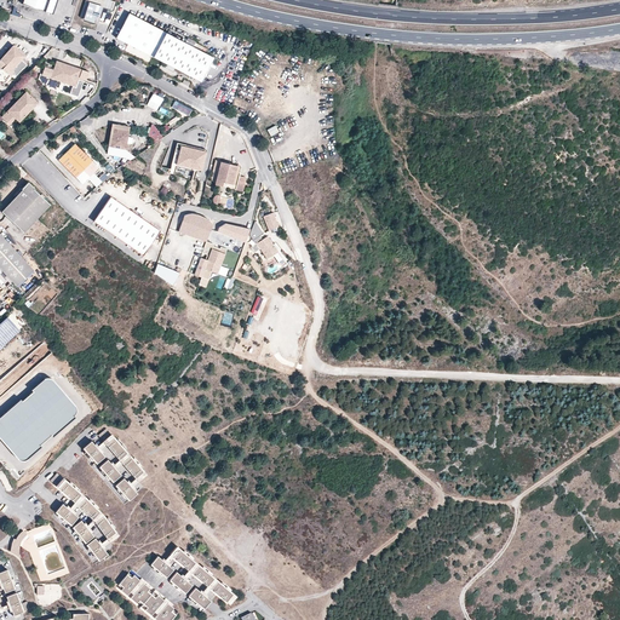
[(24,0),(23,3),(46,10),(49,0),(24,0)]
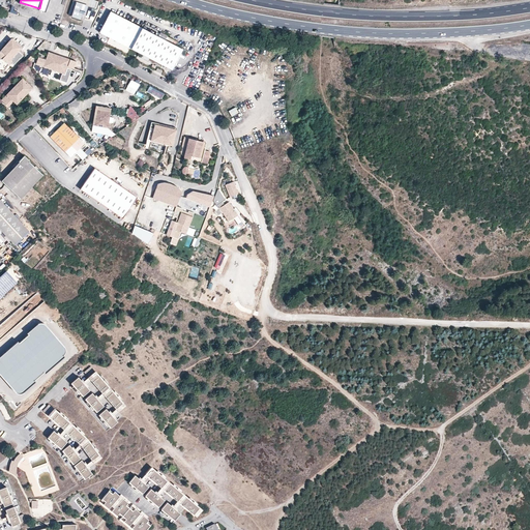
[(49,0),(41,0),(39,8),(46,10),(49,0)]
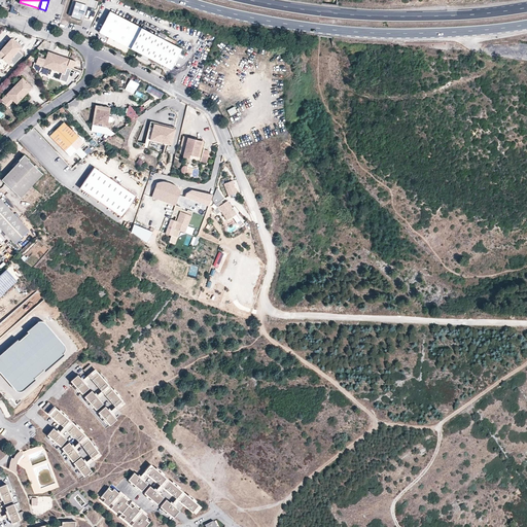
[(96,8),(98,1),(95,0),(72,0),(68,14),(82,19),(88,5),(96,8)]
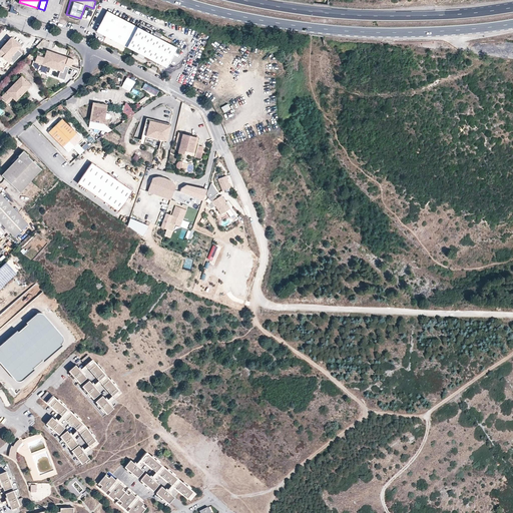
[(127,46),(137,25),(107,9),(96,30),(127,46)]
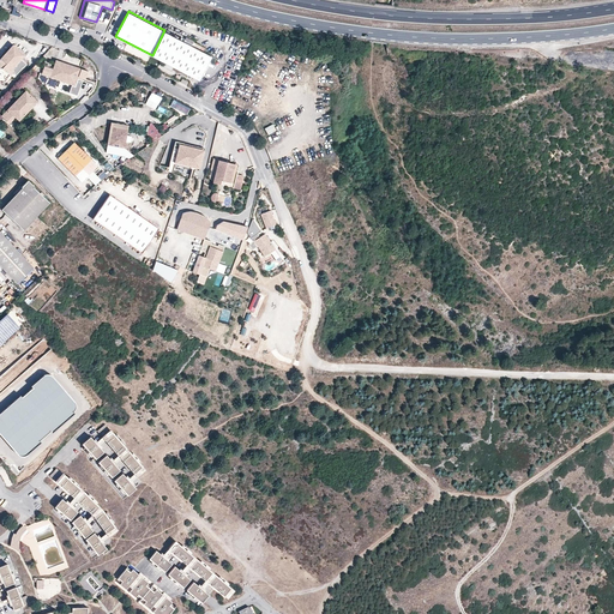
[(164,30),(152,55),(170,64),(168,67),(176,72),(179,68),(200,79),(212,55),(164,30)]
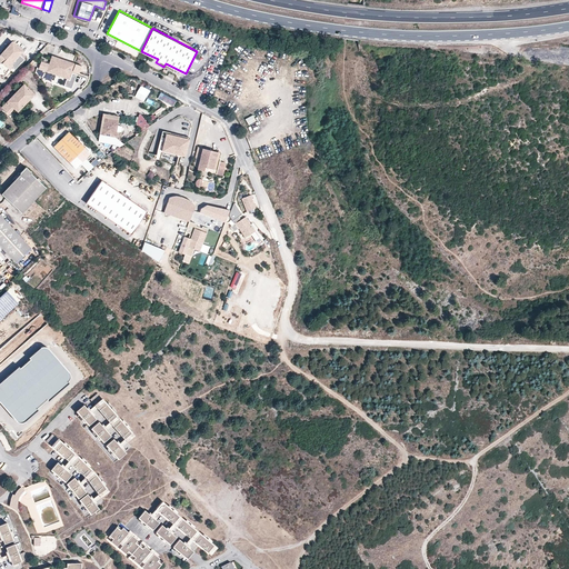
[(0,75),(1,76),(22,50),(11,41),(0,53),(0,75)]
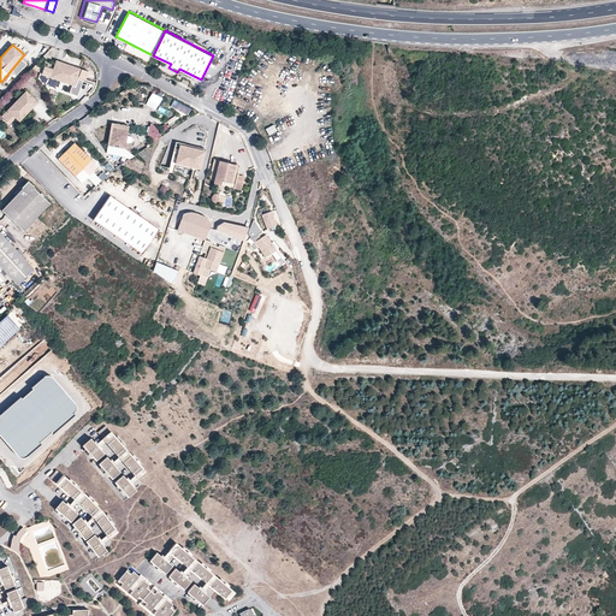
[(300,64),(309,67),(313,60),(303,55),(300,64)]
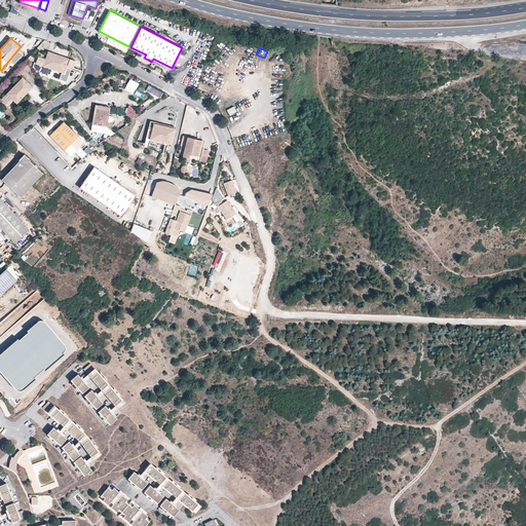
[(73,66),(75,59),(47,50),(45,58),(38,55),(35,64),(62,72),(60,78),(67,80),(71,67),(71,65),(73,66)]
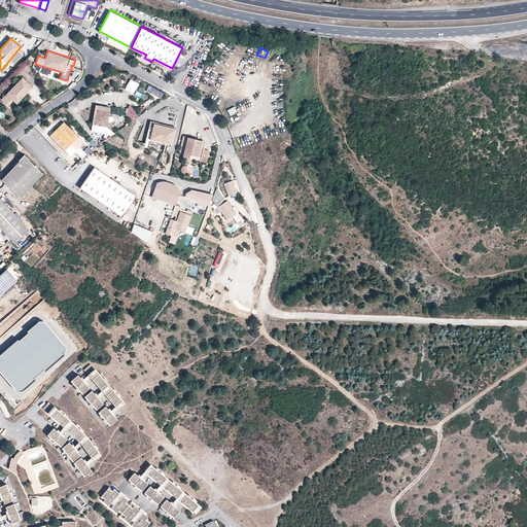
[(20,58),(15,55),(8,64),(11,67),(20,58)]
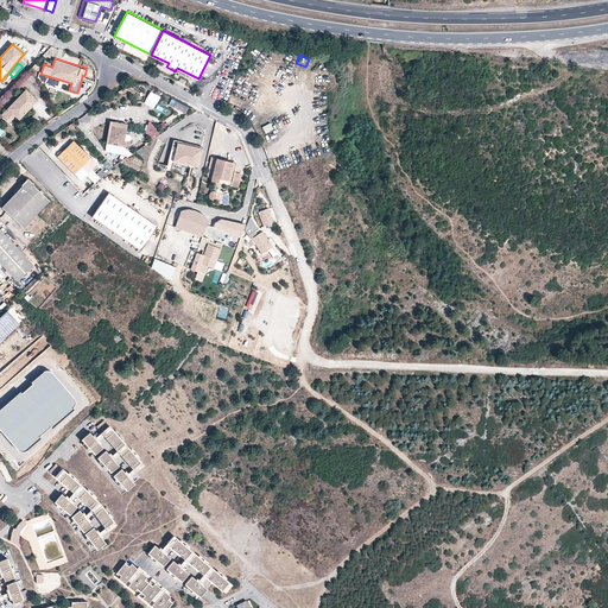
[(26,89),(2,115),(11,122),(16,116),(19,119),(37,100),(26,89)]
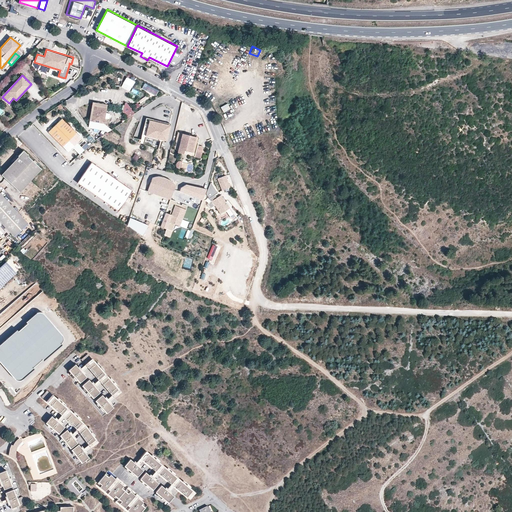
[(120,87),(129,91),(134,80),(125,76),(120,87)]
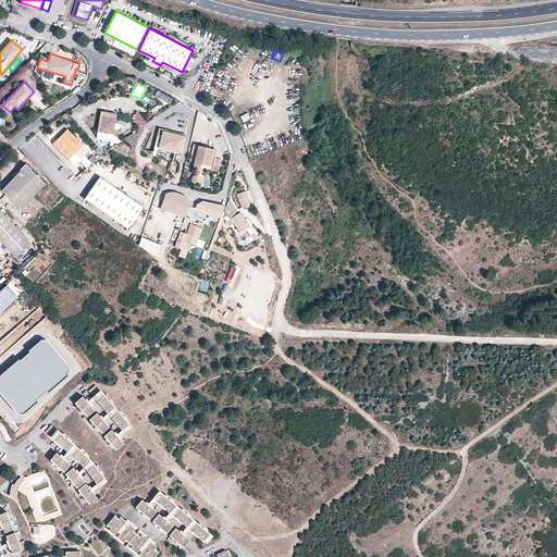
[(288,91),(292,115),(299,114),(297,91),(288,91)]
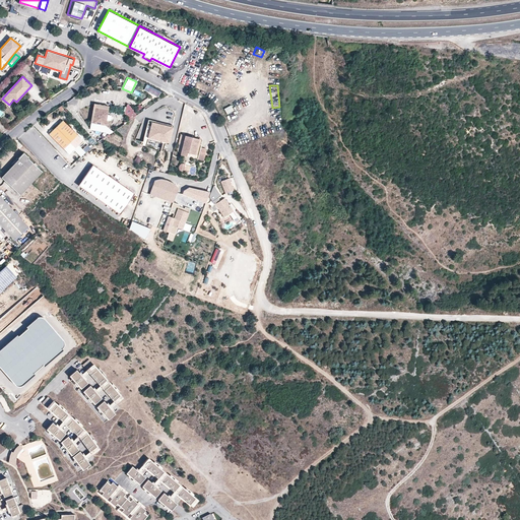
[(110,106),(94,103),(92,122),(107,124),(110,106)]
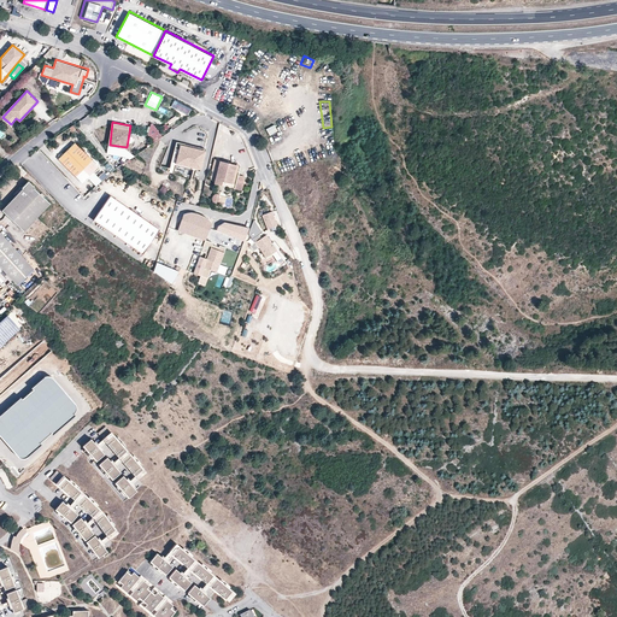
[(152,123),(145,133),(154,142),(163,133),(152,123)]
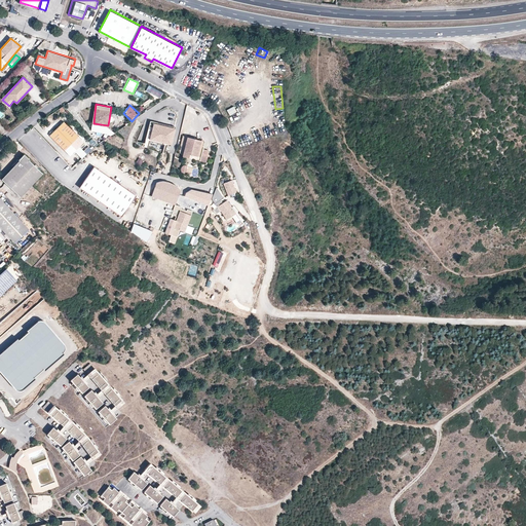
[(233,106),(226,109),(229,115),(236,112),(233,106)]
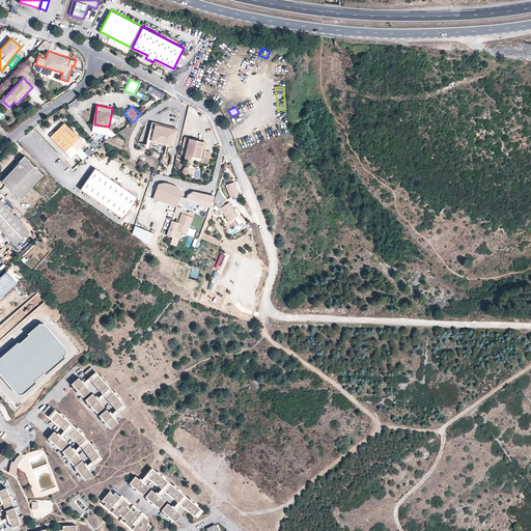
[(276,119),(280,128),(287,124),(283,116),(276,119)]
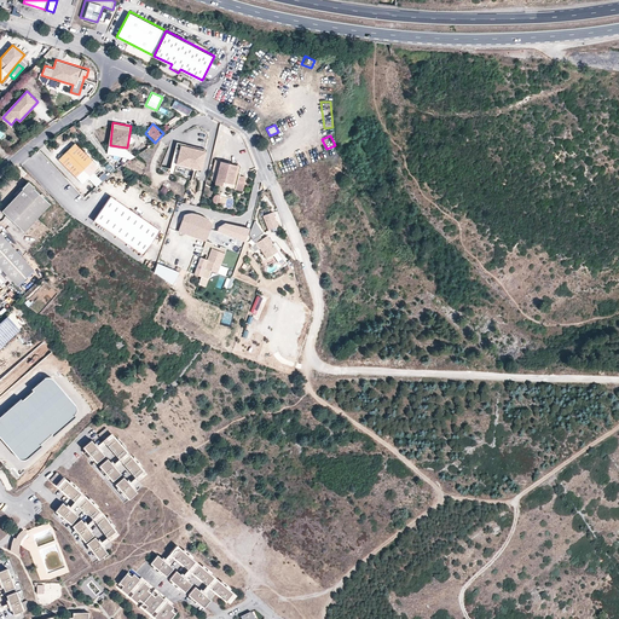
[(183,144),(183,142),(178,140),(173,163),(203,169),(208,146),(202,145),(202,149),(183,144)]
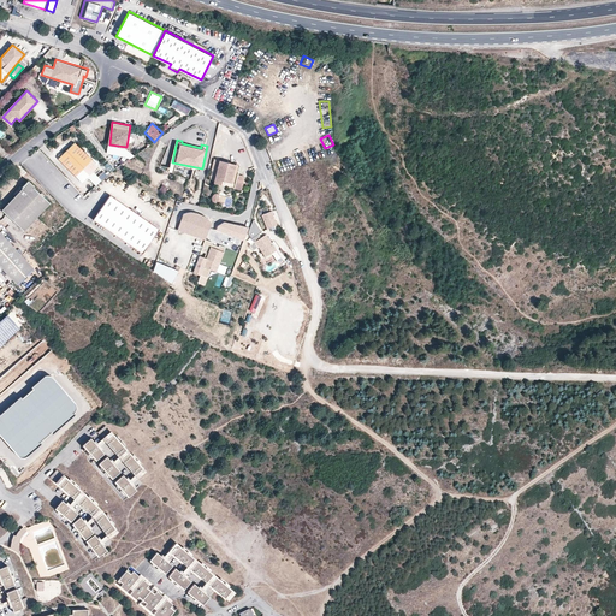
[(98,167),(75,142),(58,158),(81,183),(98,167)]
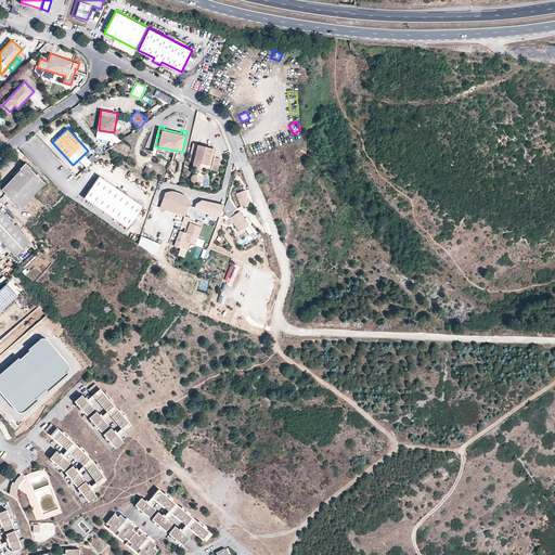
[(252,144),(256,155),(284,143),(282,137),(257,146),(256,142),(252,144)]
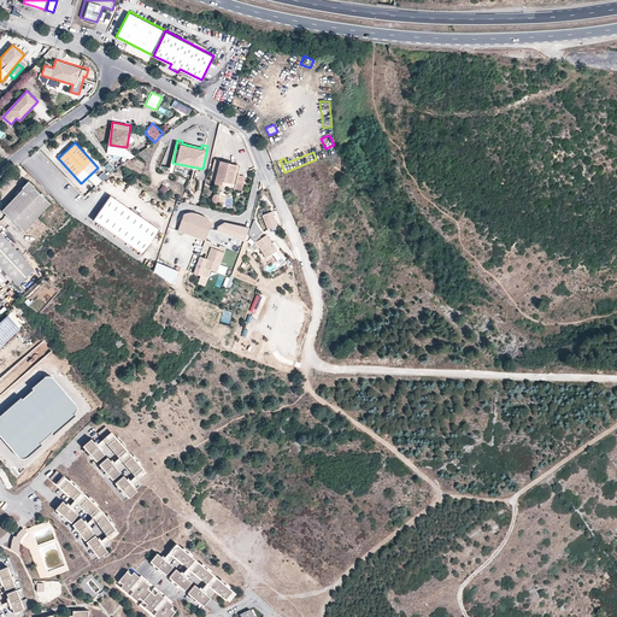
[(325,165),(338,162),(335,153),(323,156),(325,165)]
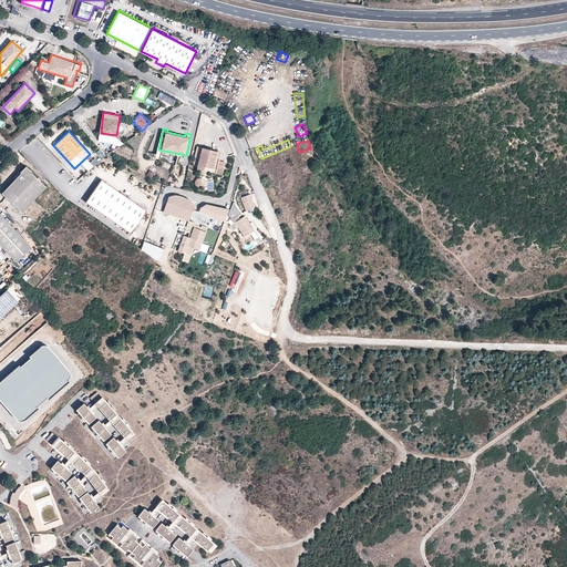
[(220,158),(222,153),(215,151),(215,148),(204,146),(199,166),(217,171),(224,173),(226,164),(219,163),(220,158)]
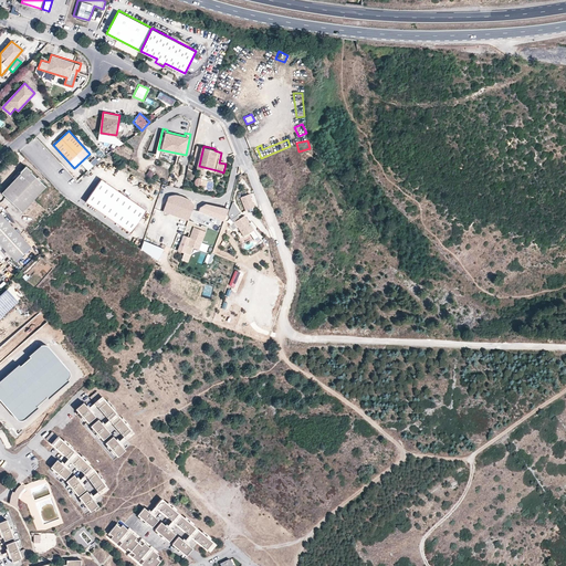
[(32,173),(27,166),(20,173),(21,174),(2,195),(22,212),(46,187),(32,174),(32,173)]
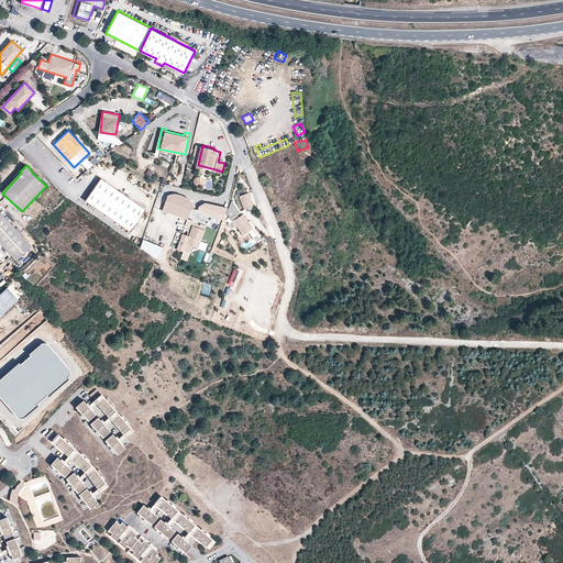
[(145,209),(100,178),(85,200),(130,231),(145,209)]
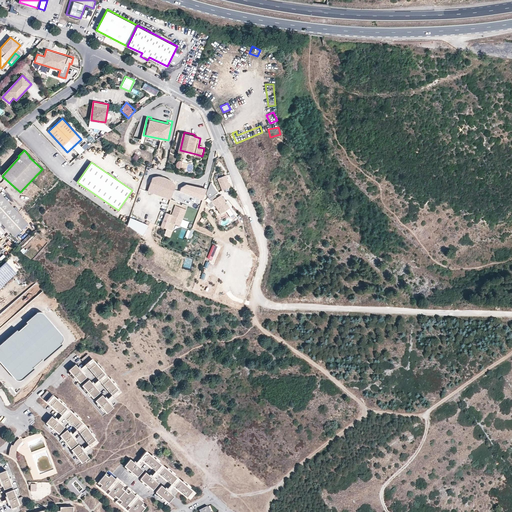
[(151,176),(147,191),(169,199),(174,184),(172,179),(163,176),(158,175),(151,176)]
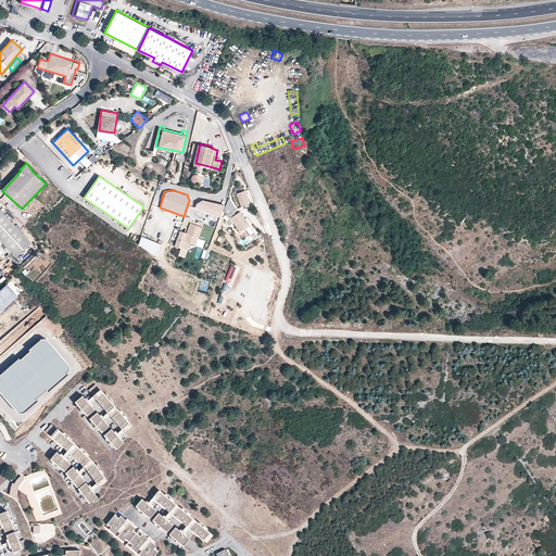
[(250,203),(245,190),(237,194),(241,206),(250,203)]
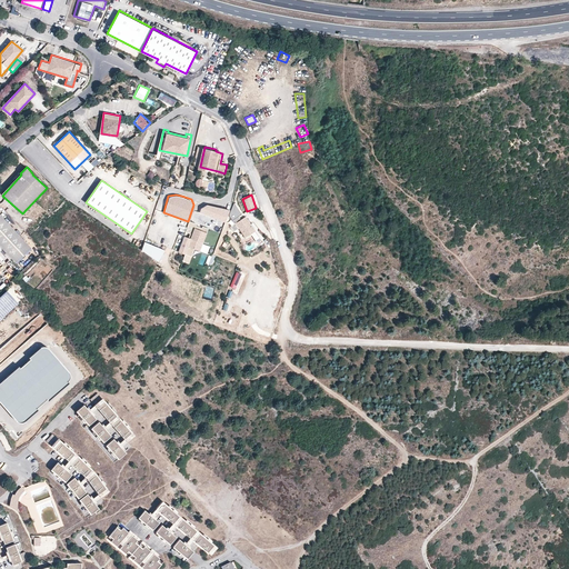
[(201,207),(200,211),(225,220),(228,210),(207,203),(201,207)]
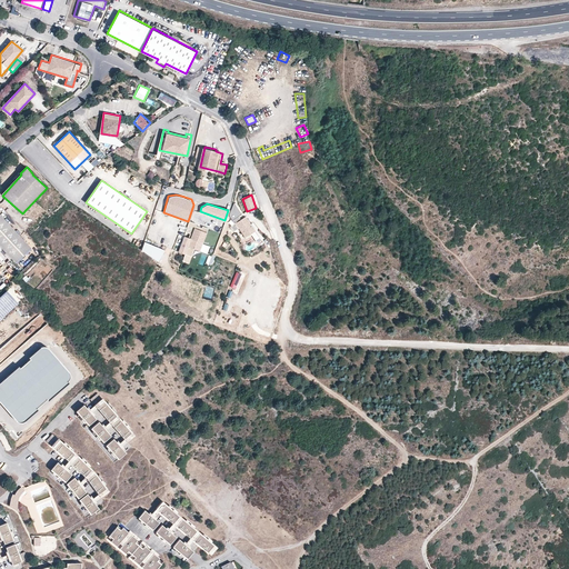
[(33,222),(39,216),(31,210),(27,217),(33,222)]
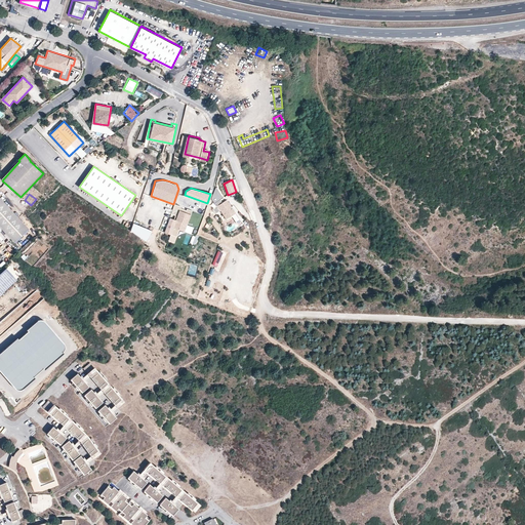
[(0,228),(11,239),(25,227),(0,200),(0,228)]
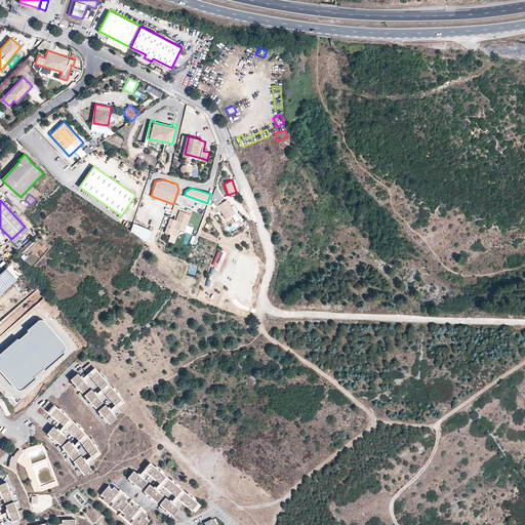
[(227,219),(236,213),(227,200),(217,206),(227,219)]
